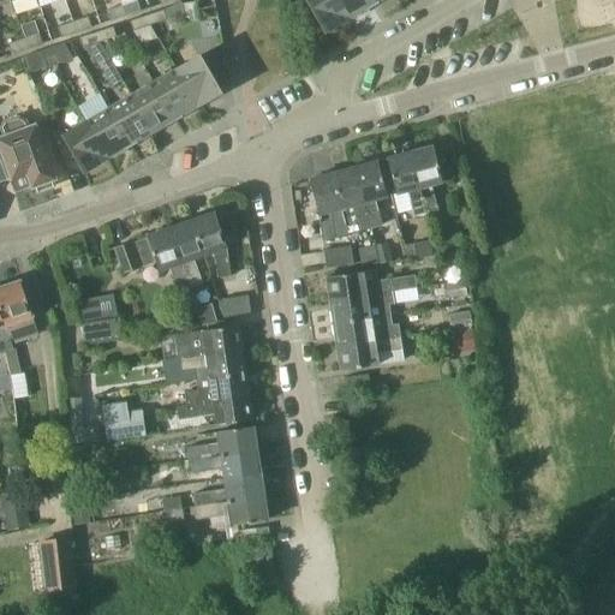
[(299,0),(293,4),(303,21),(315,15),(326,33),(348,19),(336,0),(299,0)]
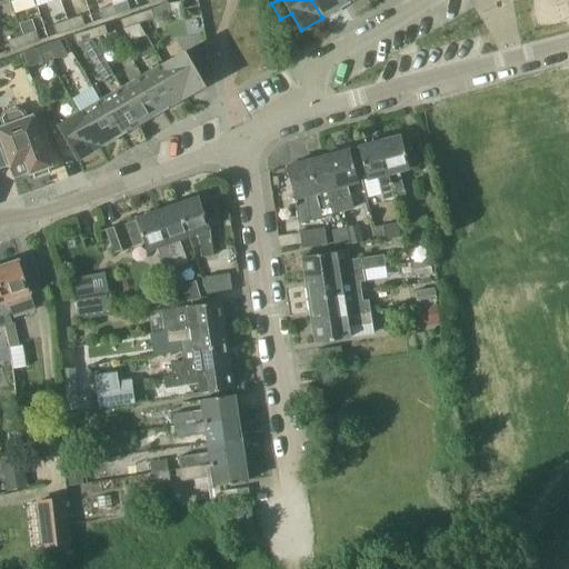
[(339,0),(311,0),(322,18),(343,6),(339,0)]
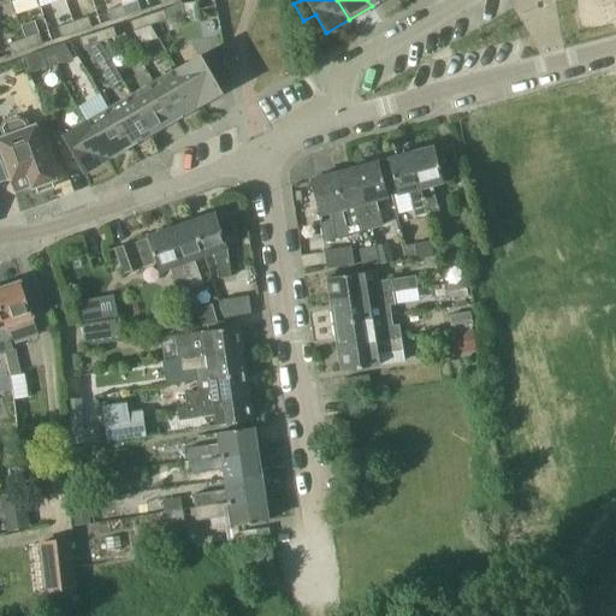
[(141,12),(137,1),(122,6),(125,17),(141,12)]
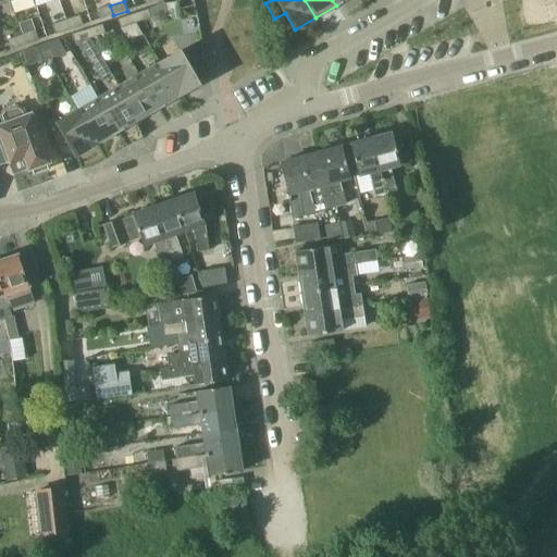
[(168,21),(181,19),(177,3),(165,5),(168,21)]
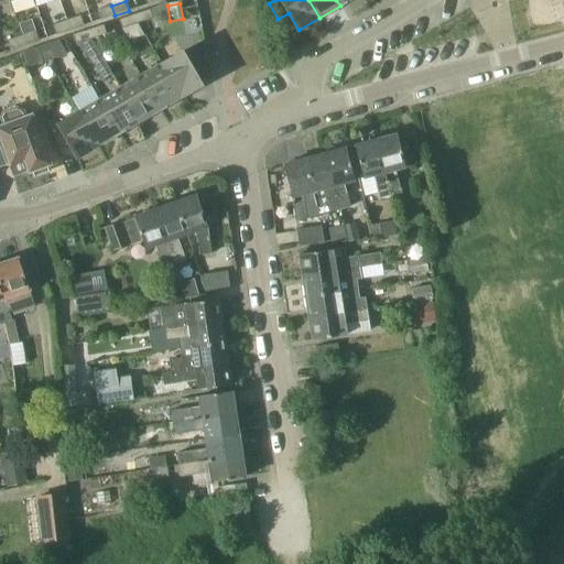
[(98,10),(101,20),(115,15),(111,6),(98,10)]
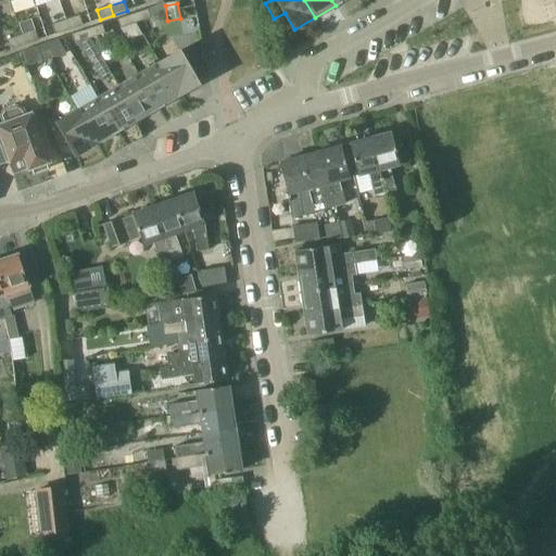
[(151,19),(148,10),(133,14),(136,24),(151,19)]
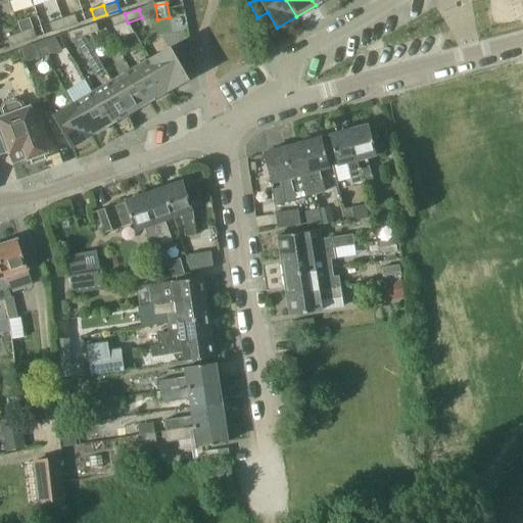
[(110,18),(113,27),(128,22),(125,13),(110,18)]
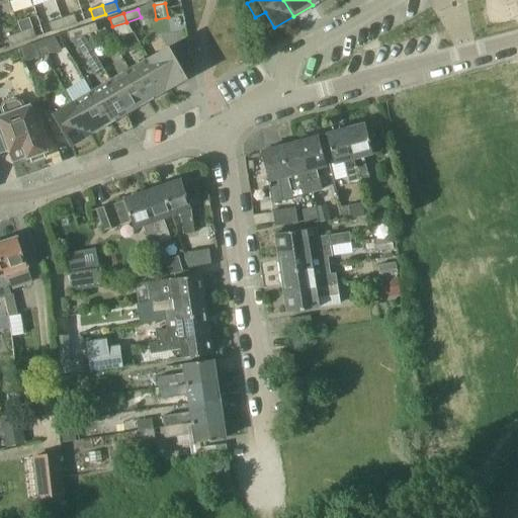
[(77,24),(74,14),(61,19),(64,28),(77,24)]
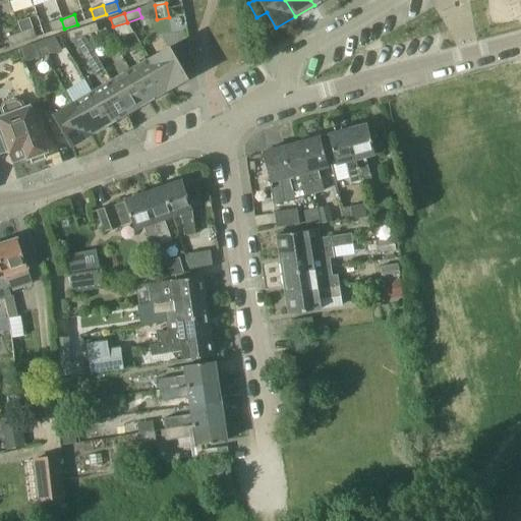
[(52,33),(64,29),(61,19),(49,23),(52,33)]
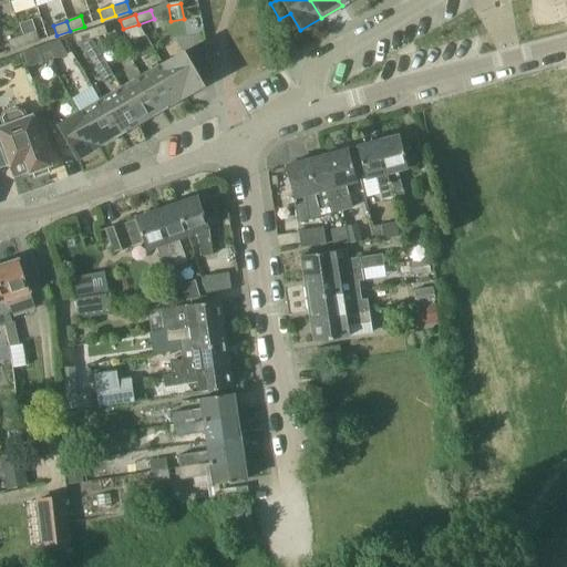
[(104,26),(89,30),(92,40),(107,34),(104,26)]
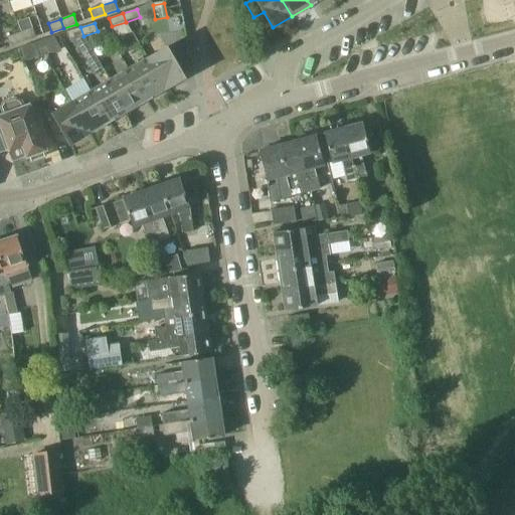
[(69,40),(83,36),(80,27),(66,32),(69,40)]
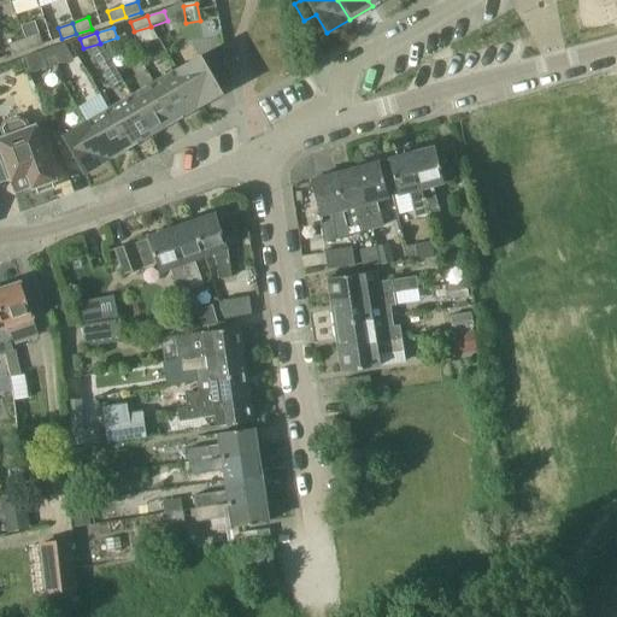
[(39,34),(23,39),(27,51),(42,45),(39,34)]
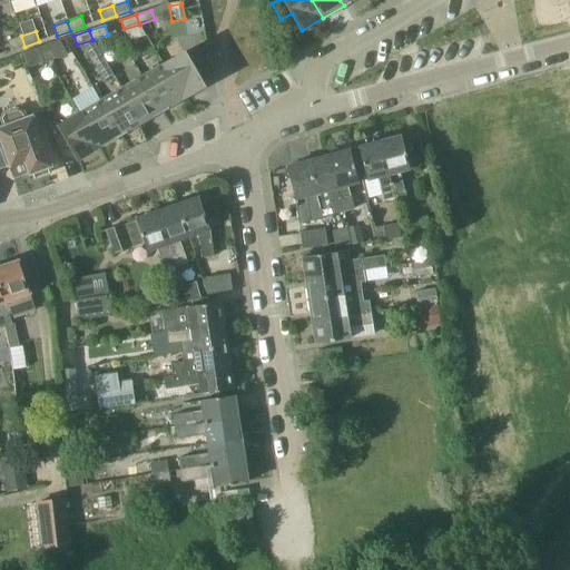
[(8,41),(11,51),(25,47),(21,36),(8,41)]
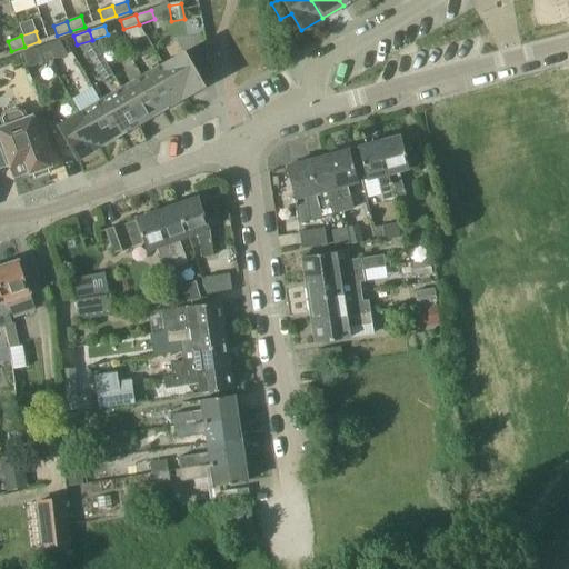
[(59,41),(39,48),(43,63),(67,56),(59,41)]
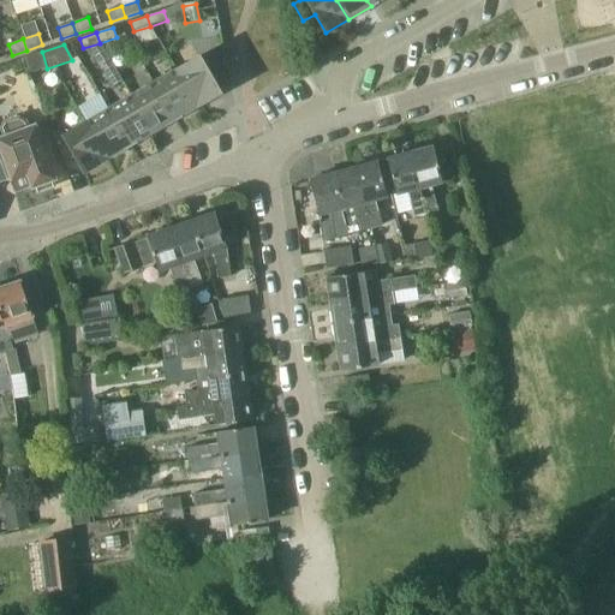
[(47,69),(42,52),(24,58),(31,73),(47,69)]
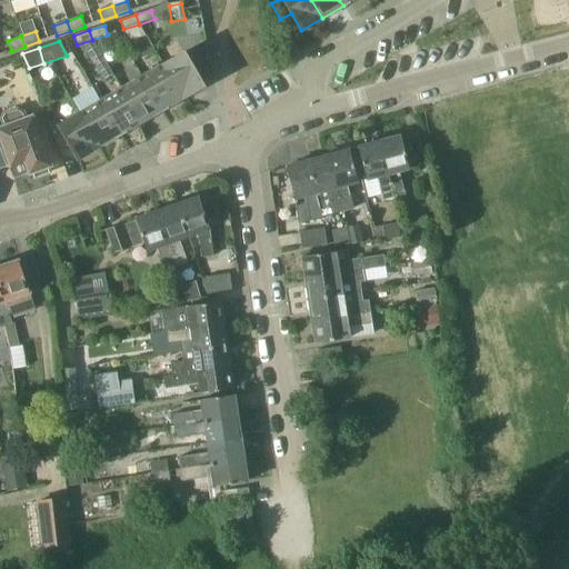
[(185,52),(163,65),(182,99),(205,87),(185,52)]
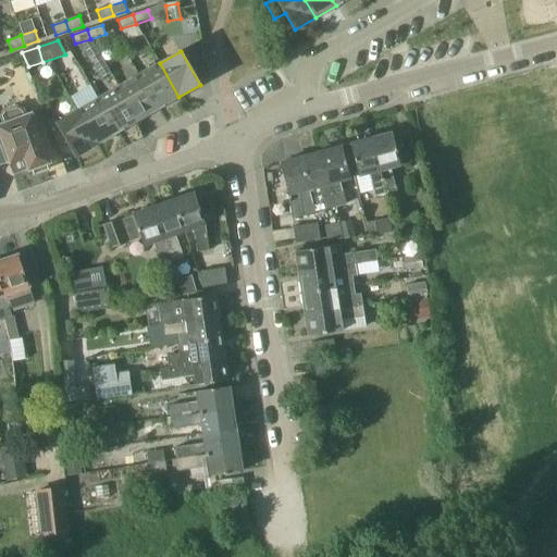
[(160,63),(139,75),(159,109),(178,97),(160,63)]
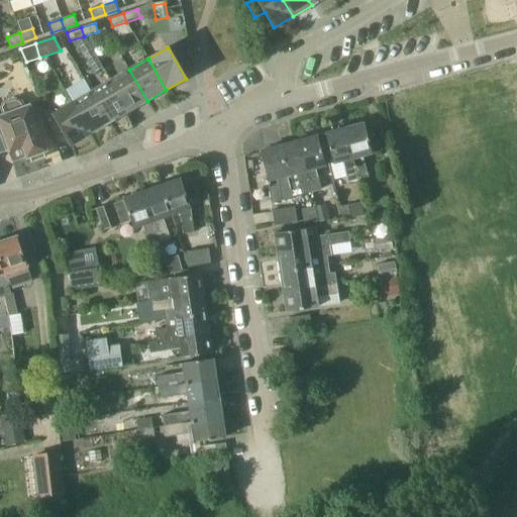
[(129,70),(110,81),(128,112),(147,101),(129,70)]
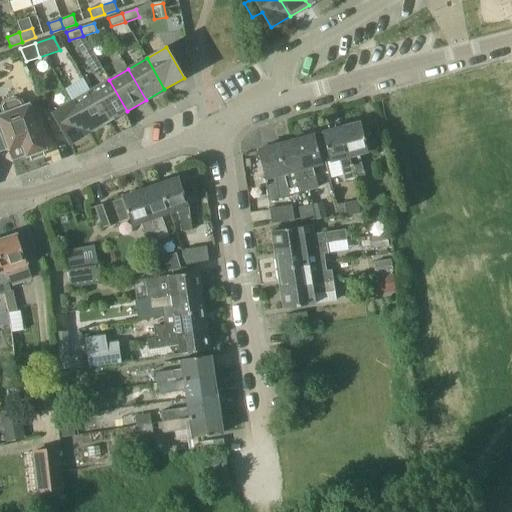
[(127,111),(109,80),(90,91),(108,121),(127,111)]
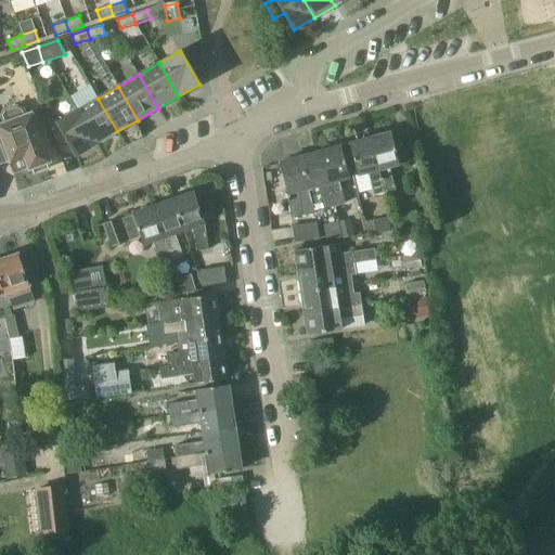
[(117,131),(98,99),(78,111),(97,143),(117,131)]
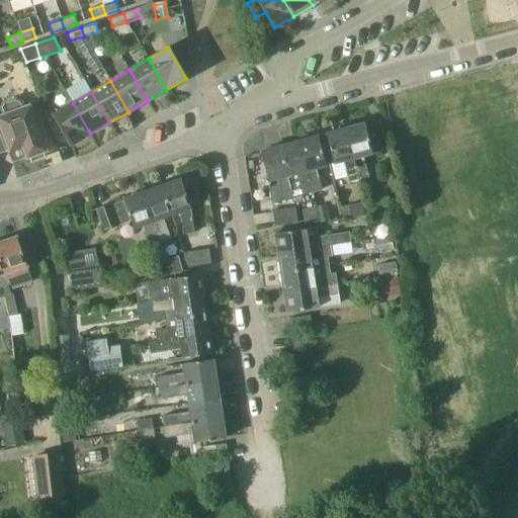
[(15,100),(4,104),(1,108),(4,115),(0,116),(0,125),(13,162),(26,157),(27,159),(29,158),(31,163),(46,158),(44,153),(47,152),(29,106),(24,108),(21,102),(15,100)]
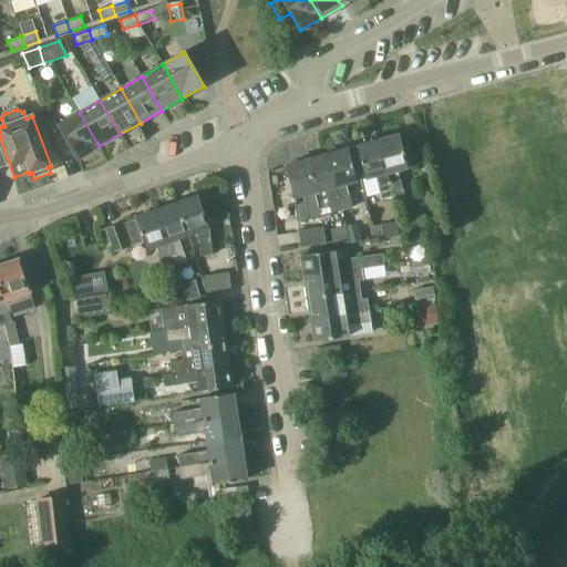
[(58,125),(78,158),(99,146),(80,113),(58,125)]
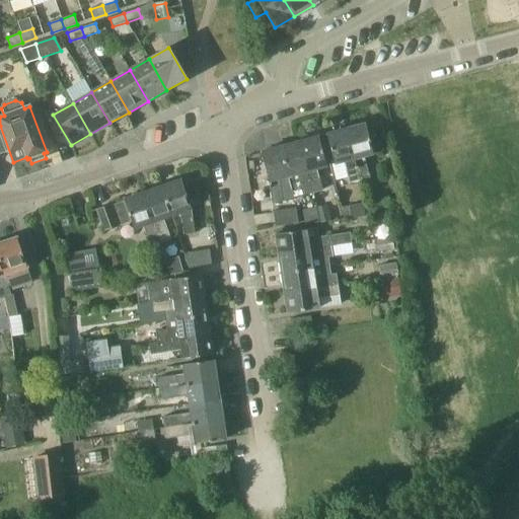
[(365,125),(347,130),(360,180),(370,178),(364,157),(373,155),(365,125)]
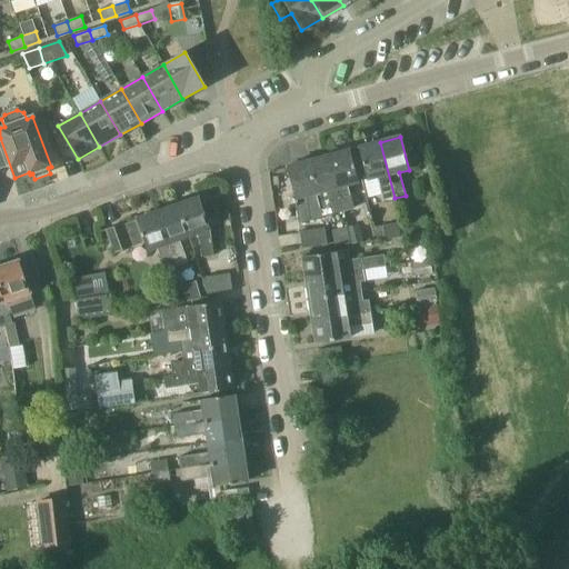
[(359,148),(367,180),(377,178),(383,201),(395,198),(380,142),(359,148)]
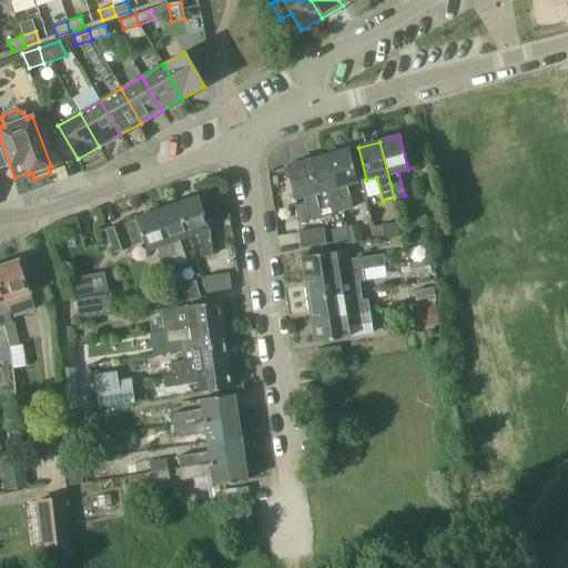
[(342,211),(353,208),(347,184),(358,182),(347,151),(328,155),(342,211)]
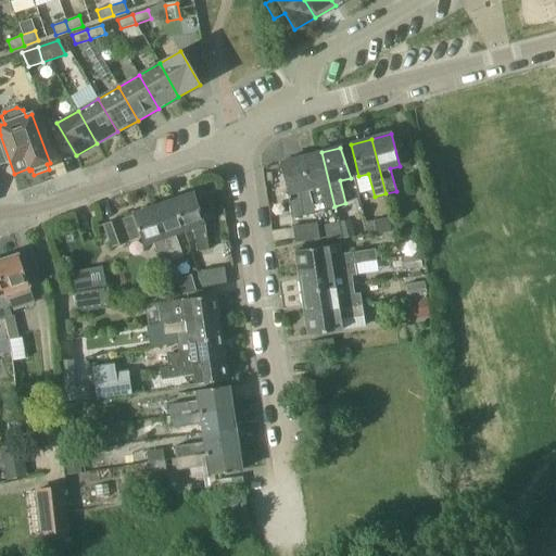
[(317,187),(325,209),(335,206),(321,152),(301,158),(308,189),(317,187)]
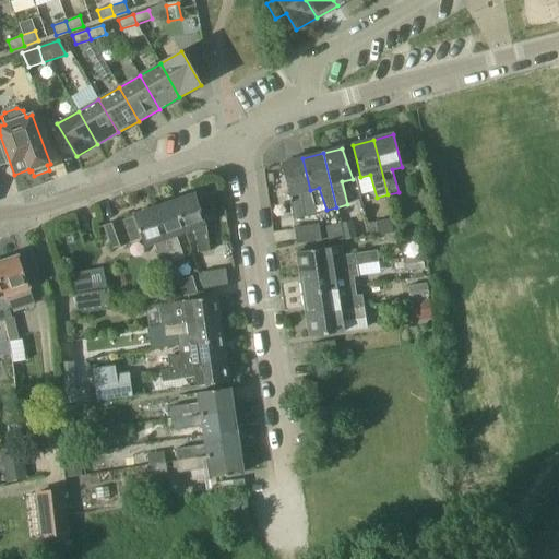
[(293,218),(305,217),(301,192),(310,190),(302,158),(282,164),(290,194),(293,218)]
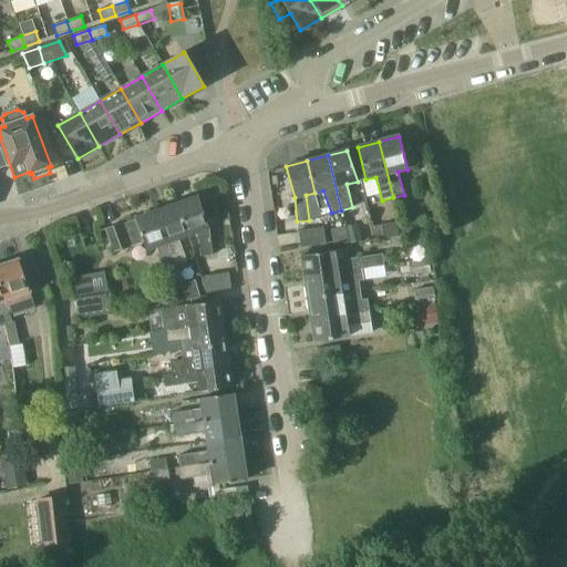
[(200,256),(213,255),(209,228),(198,197),(178,204),(188,235),(197,232),(200,256)]
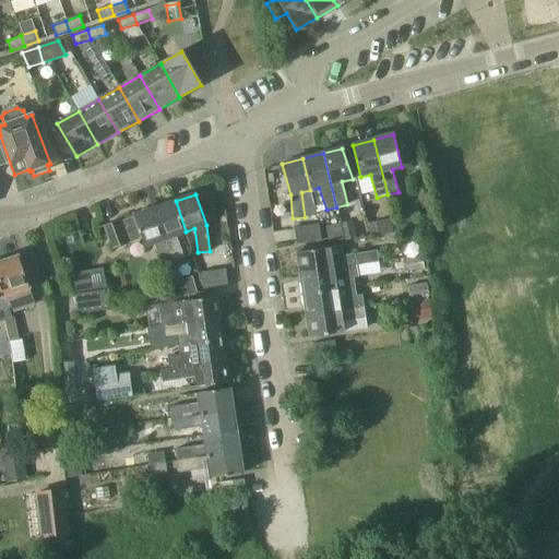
[(174,262),(183,258),(176,235),(186,232),(176,201),(155,207),(174,262)]
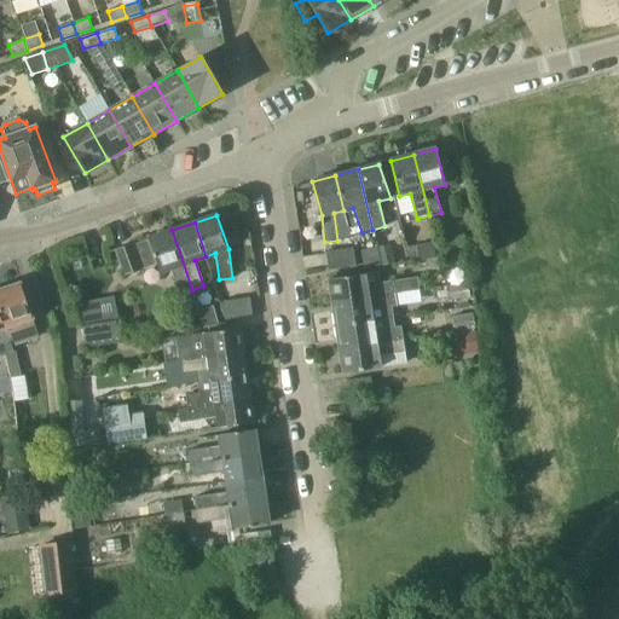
[(171,267),(179,294),(192,290),(172,230),(149,237),(149,239),(133,246),(133,244),(114,250),(122,276),(157,265),(160,271),(171,267)]
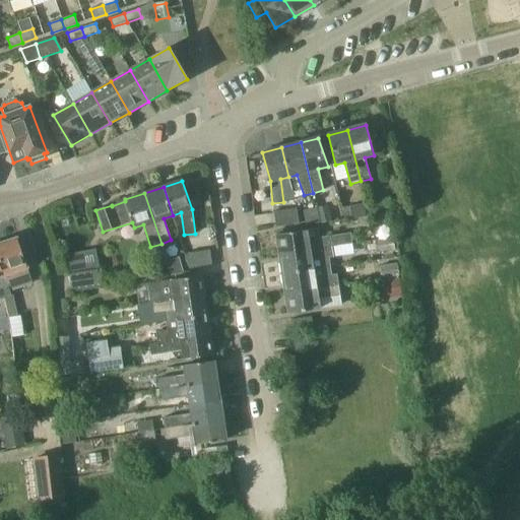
[(327,205),(317,208),(317,209),(321,223),(331,221),(327,205)]
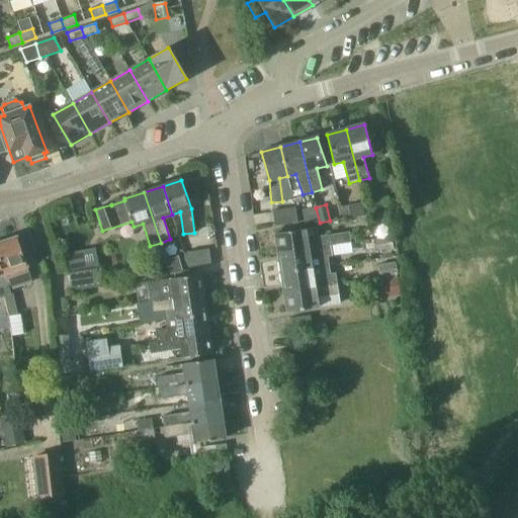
[(364,216),(362,204),(348,205),(350,218),(364,216)]
